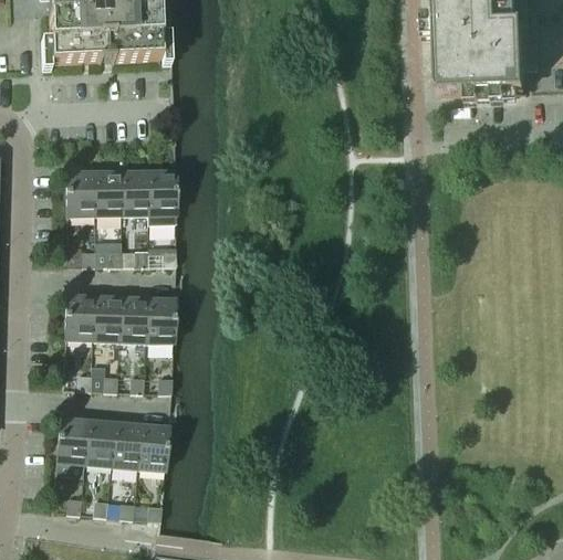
[(163,60),(160,0),(49,0),(52,64),(163,60)]
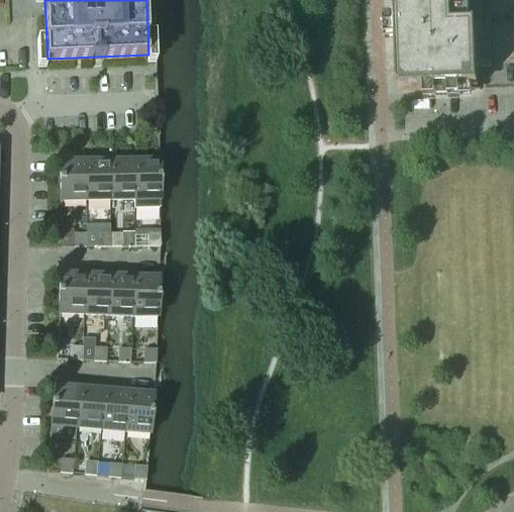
[(472,86),(468,0),(401,0),(405,89),(472,86)]
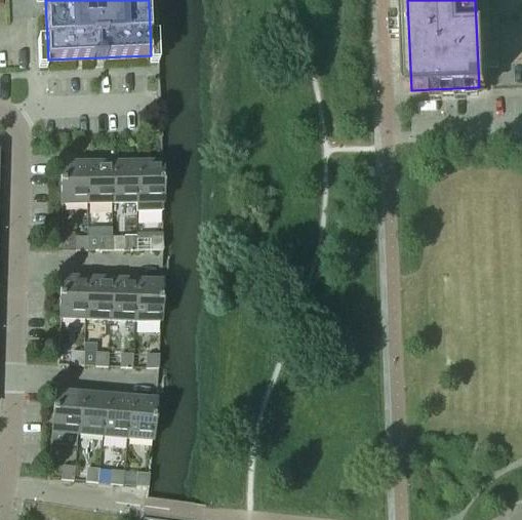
[(89,202),(88,162),(63,162),(64,202),(89,202)]
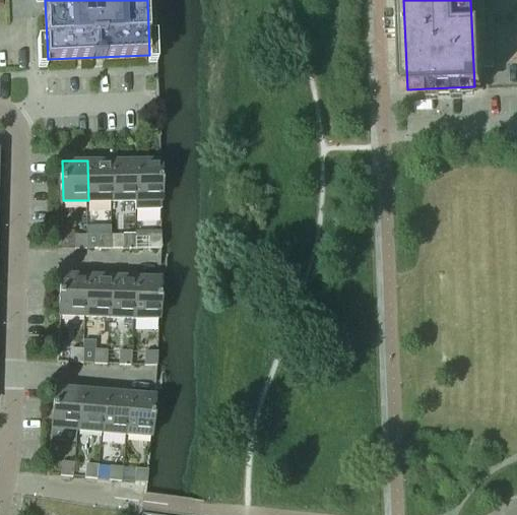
[(113,200),(112,161),(87,161),(88,200),(113,200)]
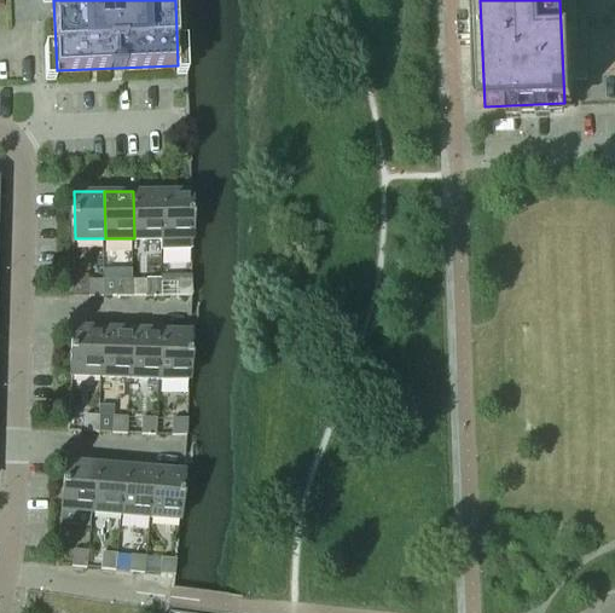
[(163,237),(162,191),(133,191),(134,238),(163,237)]
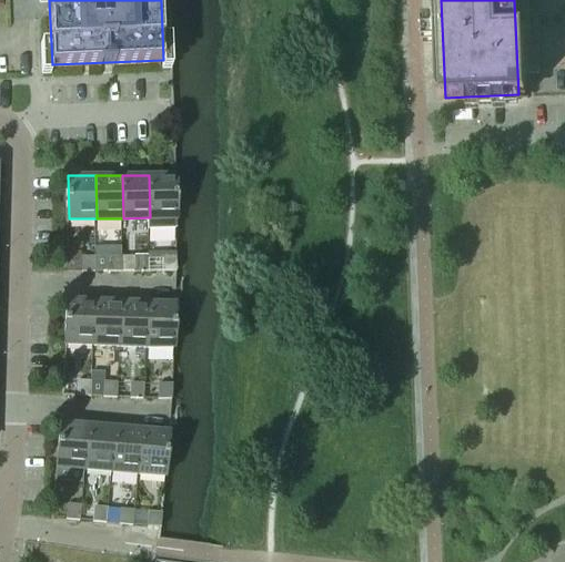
[(150,226),(178,226),(178,175),(150,175),(150,217),(150,226)]
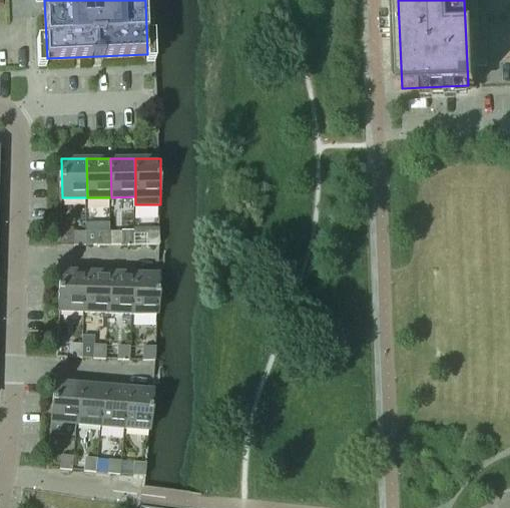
[(135,242),(135,228),(123,228),(123,242),(135,242)]
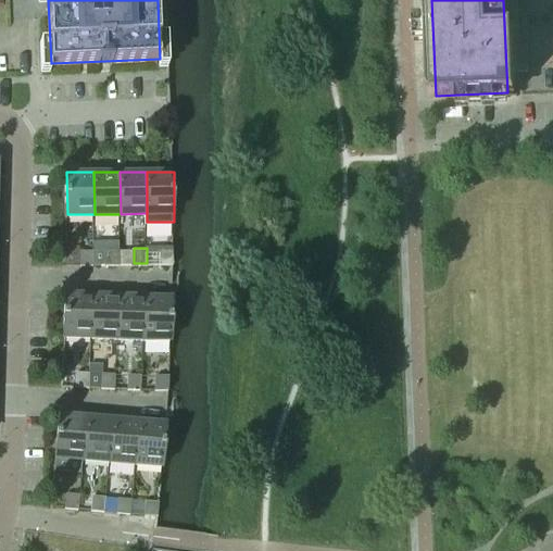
[(174,263),(174,248),(161,248),(161,263),(174,263)]
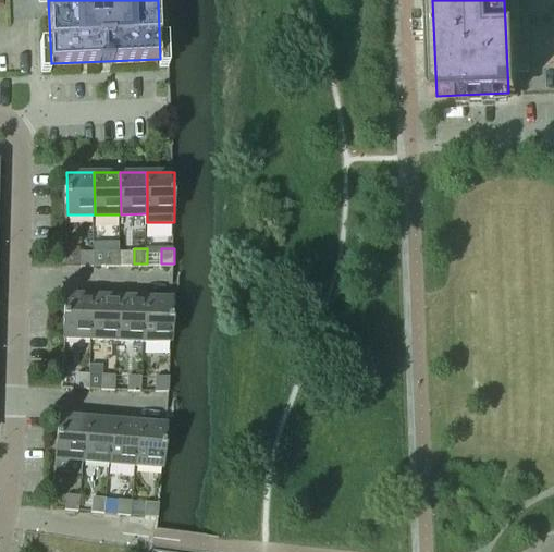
[(95,264),(95,249),(82,249),(82,264),(95,264)]
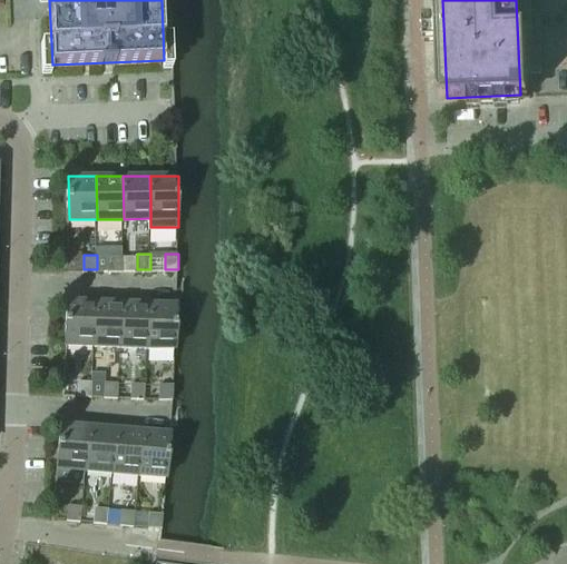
[(124,269),(124,255),(110,255),(110,269),(124,269)]
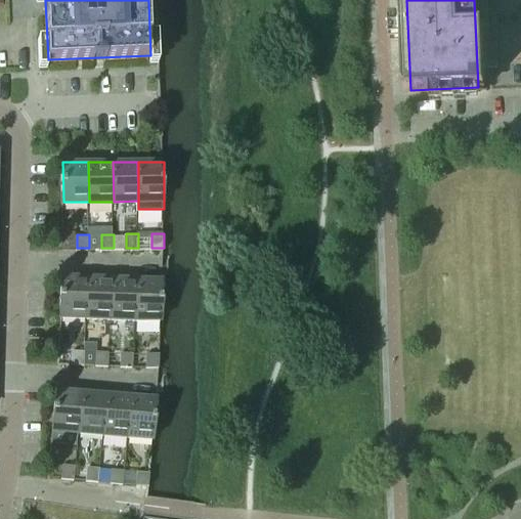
[(87,316),(88,277),(62,276),(61,315),(87,316)]
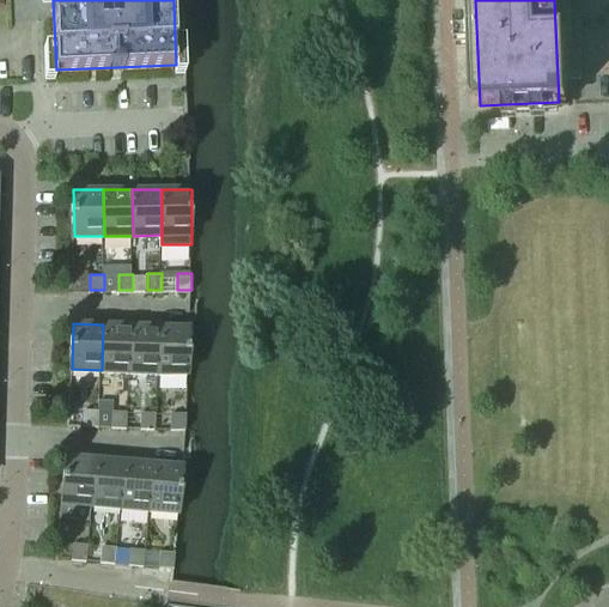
[(131,371),(132,326),(103,325),(102,370),(131,371)]
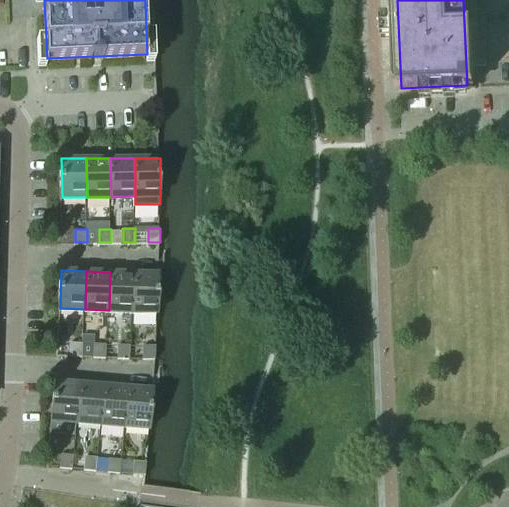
[(133,311),(134,273),(110,272),(109,310),(133,311)]
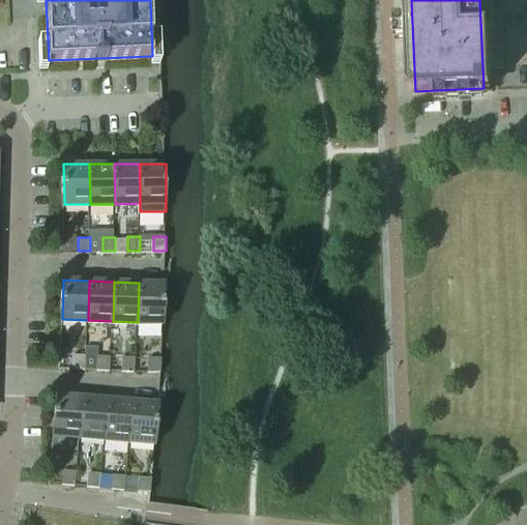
[(164,323),(165,284),(139,283),(138,322),(164,323)]
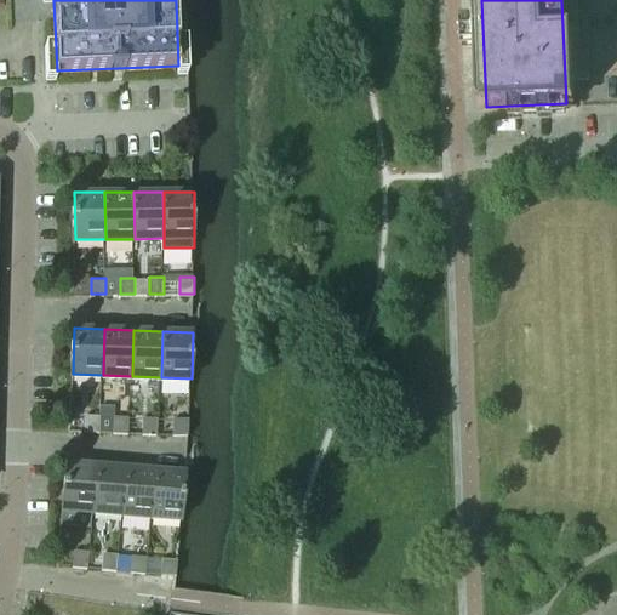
[(101,431),(101,414),(86,414),(86,430),(101,431)]
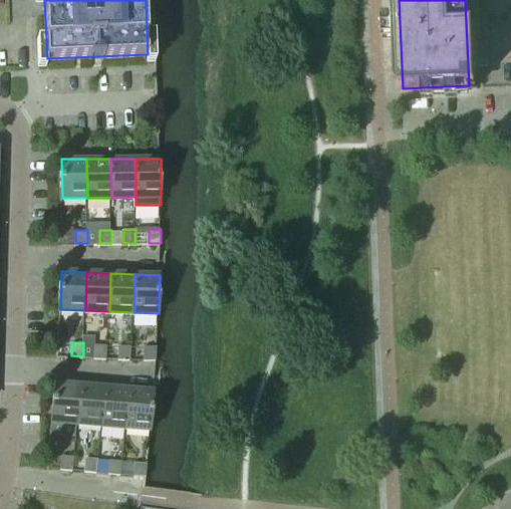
[(107,357),(107,343),(95,343),(95,356),(107,357)]
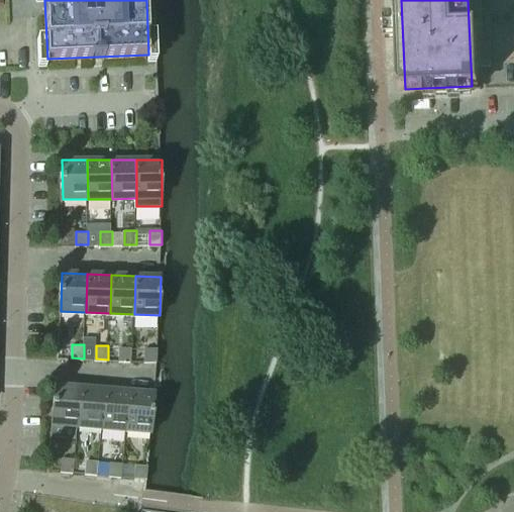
[(132,361),(132,346),(120,346),(120,360),(132,361)]
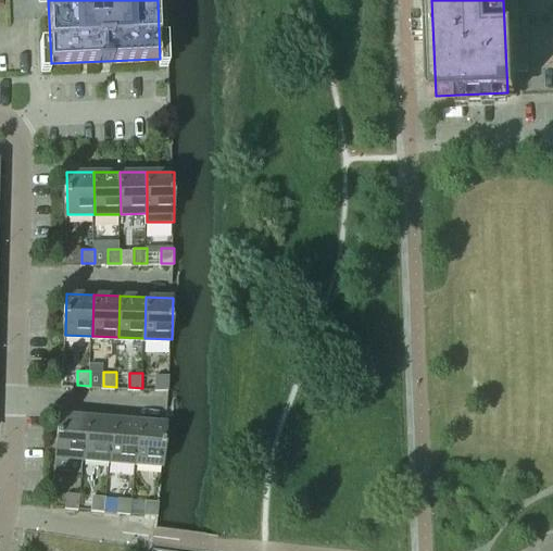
[(170,389),(170,374),(156,374),(156,388),(170,389)]
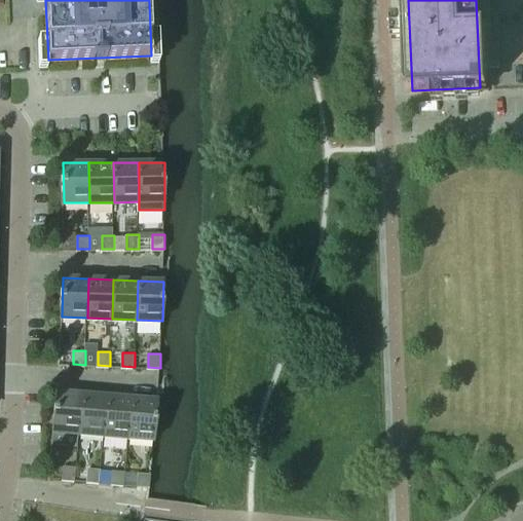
[(79,433),(83,394),(58,392),(53,431),(79,433)]
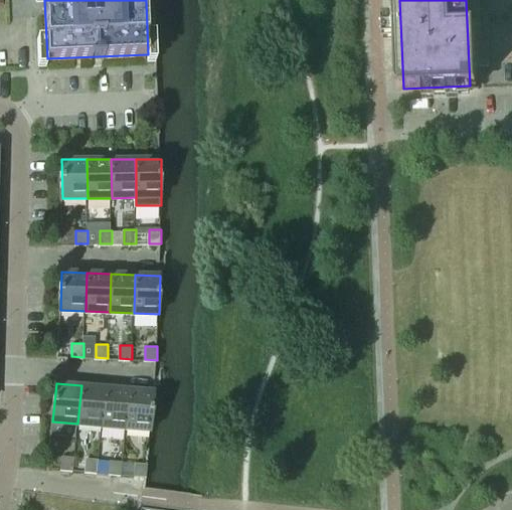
[(102,427),(106,387),(81,385),(77,423),(102,427)]
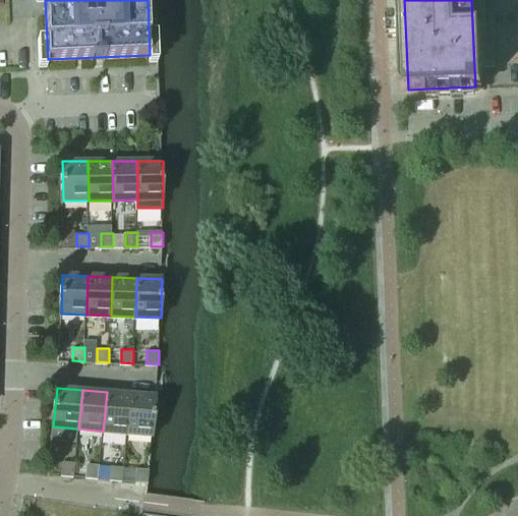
[(127,434),(131,394),(107,392),(103,432),(127,434)]
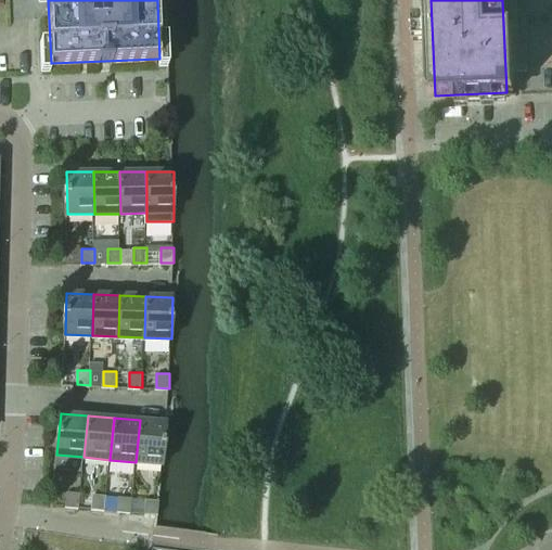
[(163,464),(167,423),(140,420),(136,462),(163,464)]
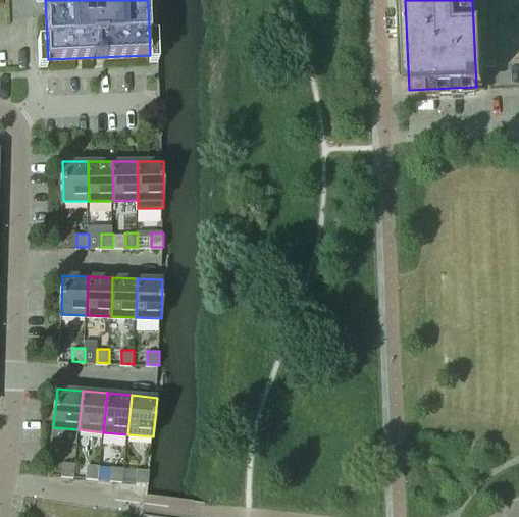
[(74,476),(76,462),(64,461),(62,475),(74,476)]
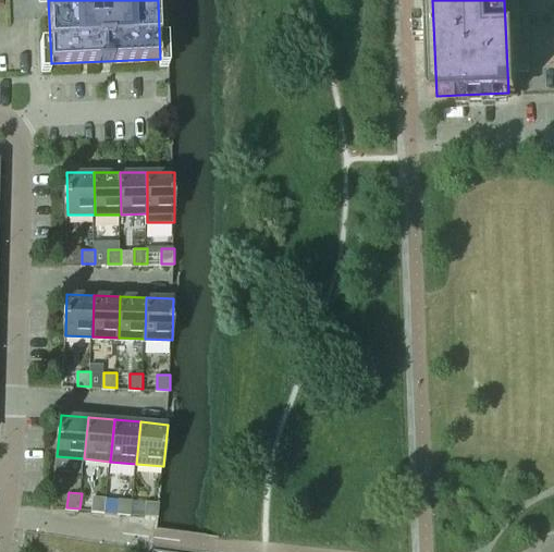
[(106,511),(107,495),(94,494),(93,510),(106,511)]
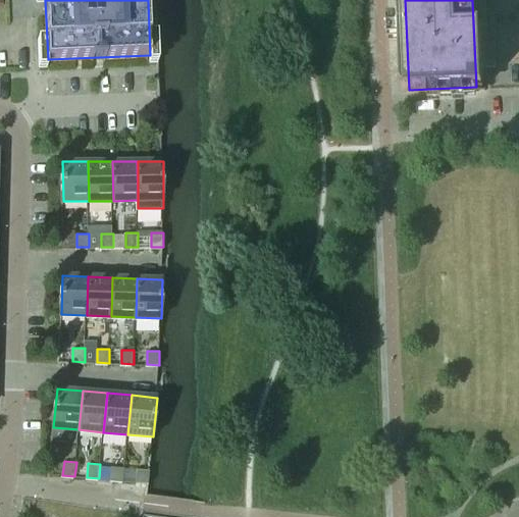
[(123,480),(124,467),(112,466),(111,479),(123,480)]
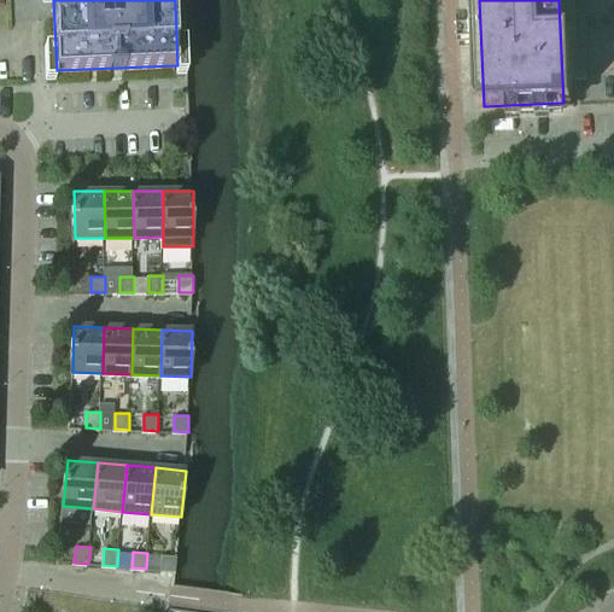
[(176,571),(177,555),(163,554),(162,570),(176,571)]
